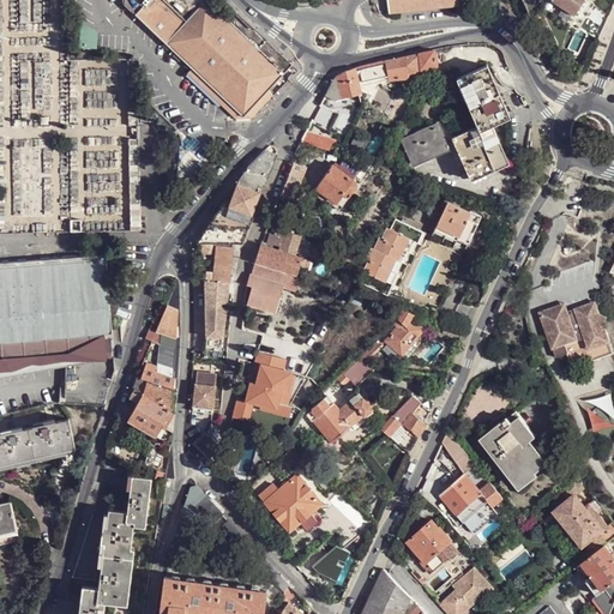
[(292,65),(266,41),(259,49),(206,1),(187,22),(163,0),(121,0),(124,5),(166,44),(170,48),(175,54),(182,59),(192,70),(244,116),(269,90),(292,65)]
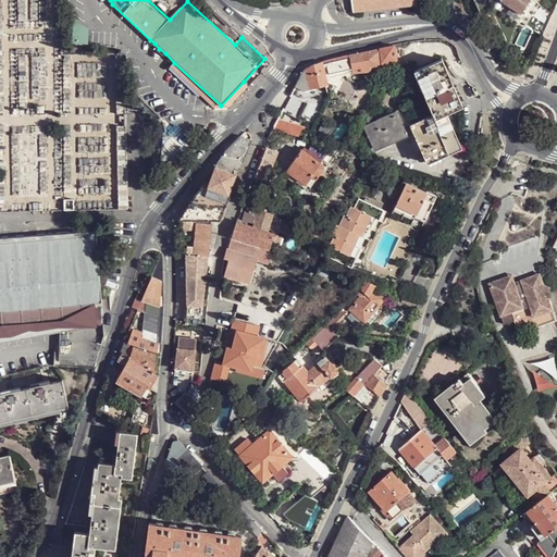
[(350,0),(353,12),(416,4),(415,0),(350,0)]
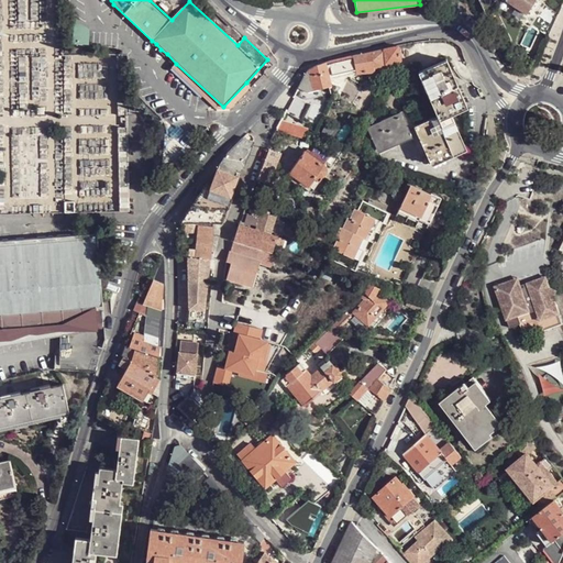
[(505,0),(507,1),(515,7),(527,14),(536,0),(505,0)]
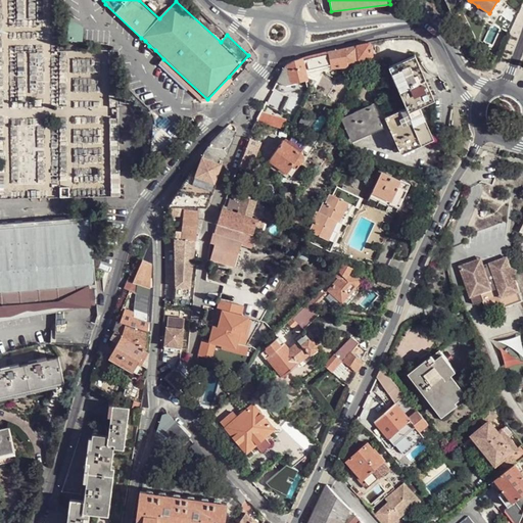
[(520,7),(509,0),(493,24),(509,33),(520,7)]
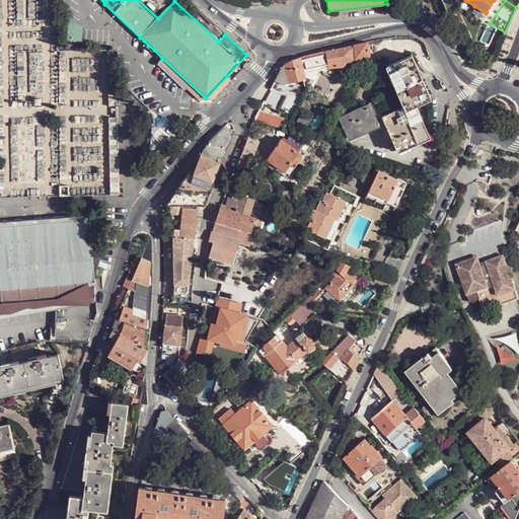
[(343,49),(325,52),(327,65),(328,68),(342,66),(344,66),(345,65),(345,64),(355,61),(356,59),(369,55),(366,42),(343,48),(343,49)]
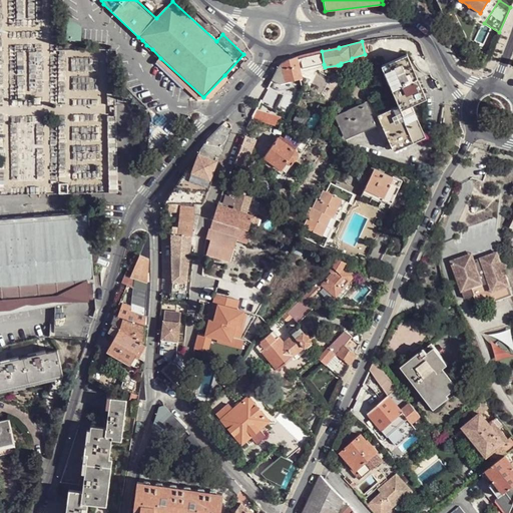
[(407,55),(382,66),(399,105),(378,115),(394,151),(413,142),(411,138),(424,133),(411,105),(410,101),(424,94),(407,55)]
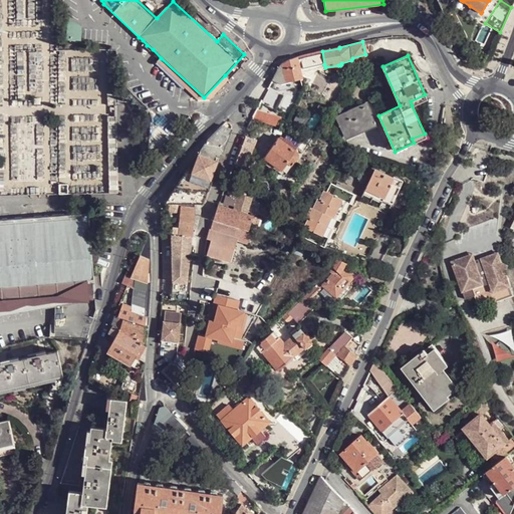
[(280,66),(273,80),(280,85),(303,78),(300,69),(297,57),(293,58),(286,61),(284,63),(280,66)]
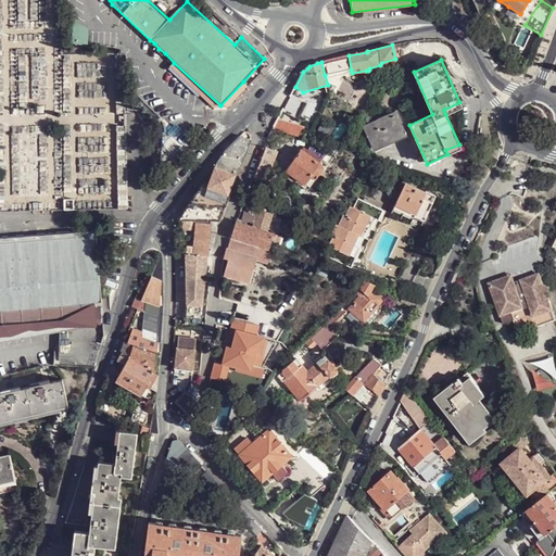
[(247,86),(243,81),(220,105),(174,63),(169,67),(213,108),(227,106),(247,86)]
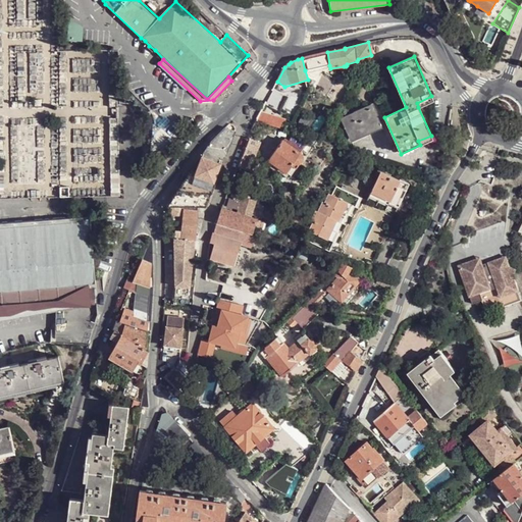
[(433,100),(431,96),(417,103),(418,107),(433,100)]
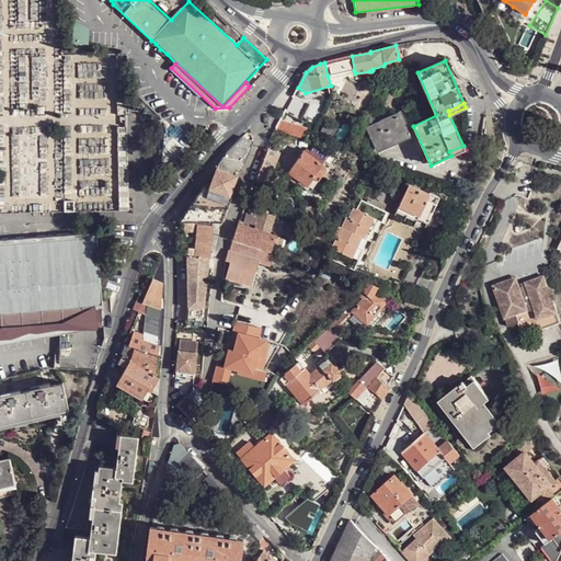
[(402,114),(401,111),(367,127),(367,129),(402,114)]
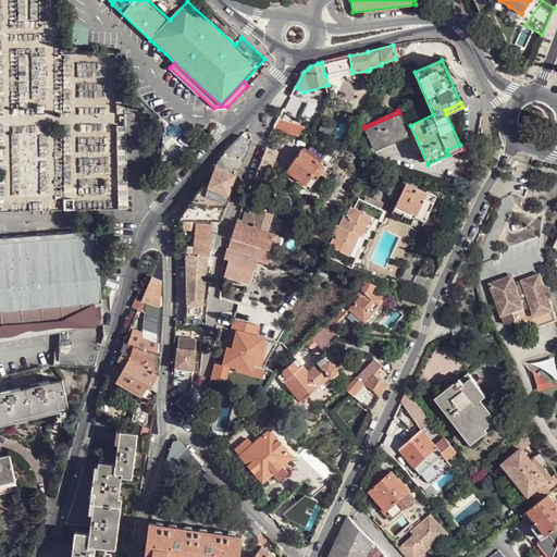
[(399,113),(364,128),(374,150),(408,135),(399,113)]
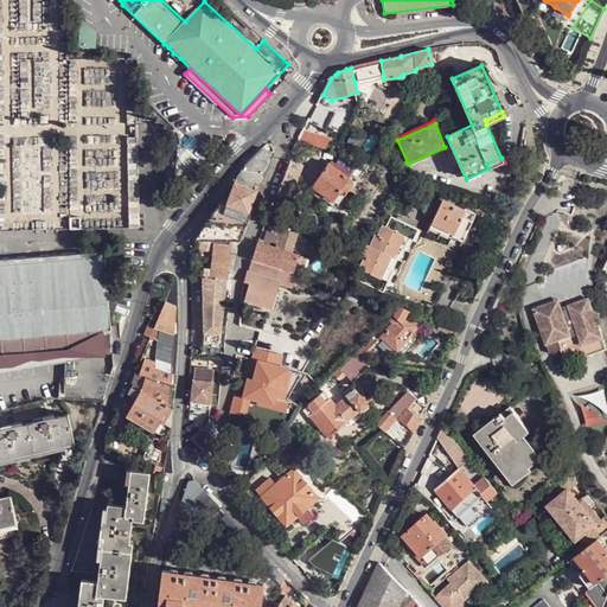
[(301,132),(298,140),(327,149),(330,145),(331,142),(301,132)]
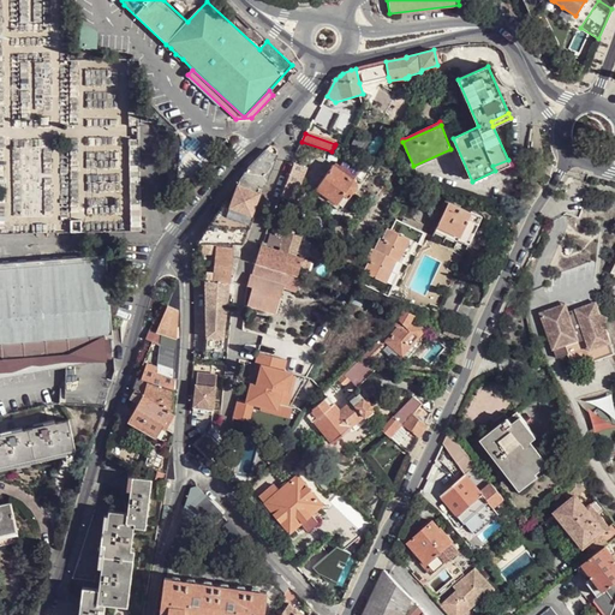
[(240,181),(263,190),(276,155),(266,151),(250,166),(240,181)]
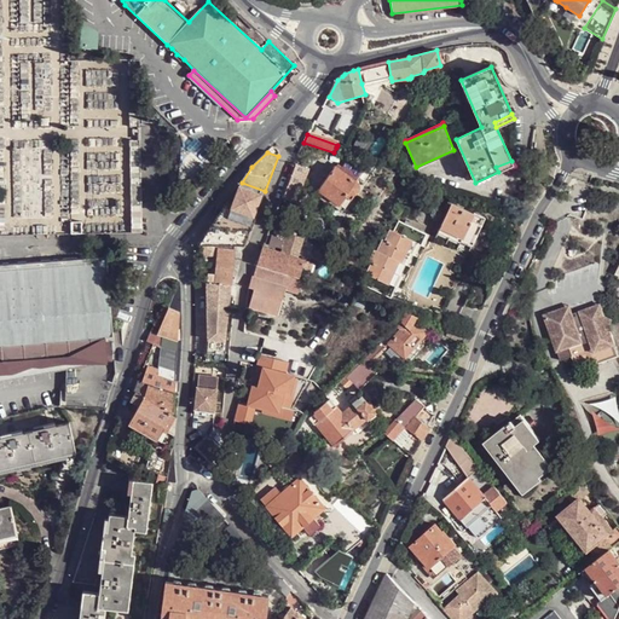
[(298,155),(295,163),(310,169),(312,161),(298,155)]
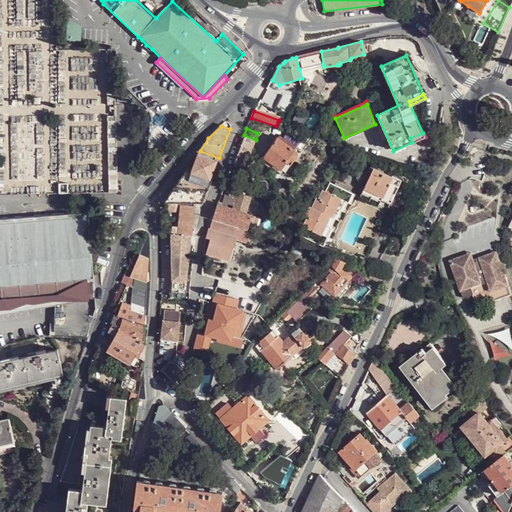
[(284,139),(296,147),(304,137),(290,132),(284,139)]
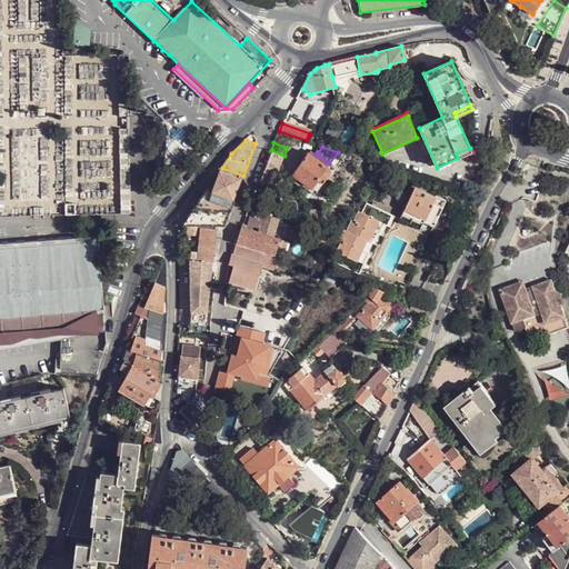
[(350,151),(358,156),(360,150),(353,147),(350,151)]
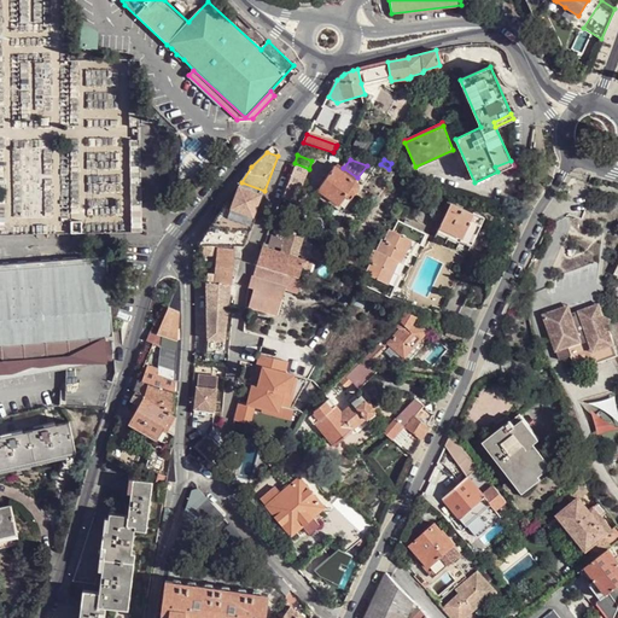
[(512,165),(511,161),(495,167),(497,172),(512,165)]
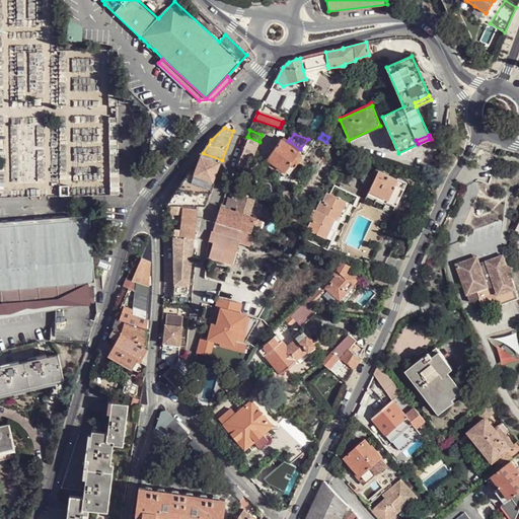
[(247,137),(236,166),(248,170),(260,142),(247,137)]
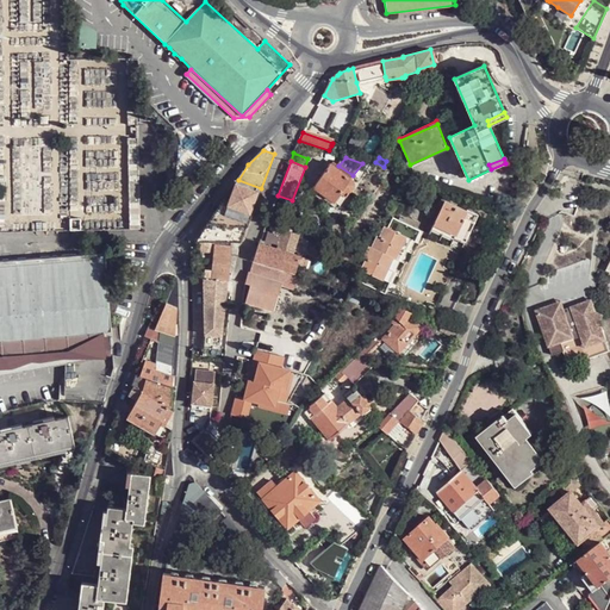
[(313,187),(316,188),(335,201),(343,190),(346,191),(347,191),(349,191),(350,191),(352,190),(353,190),(353,188),(354,186),(354,184),(354,181),(353,180),(352,179),(337,168),(330,163),(313,187)]
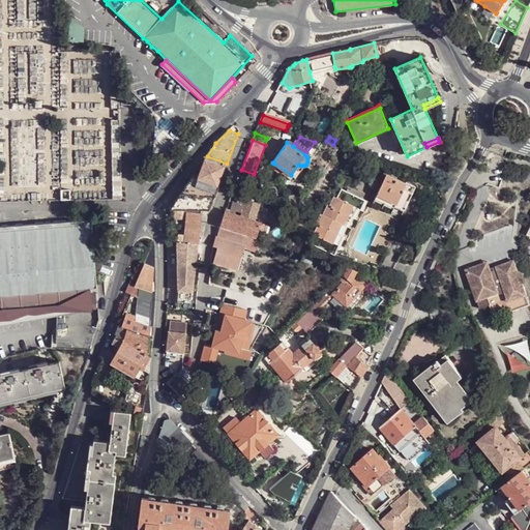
[(294,144),(293,146),(305,155),(306,152),(294,144)]
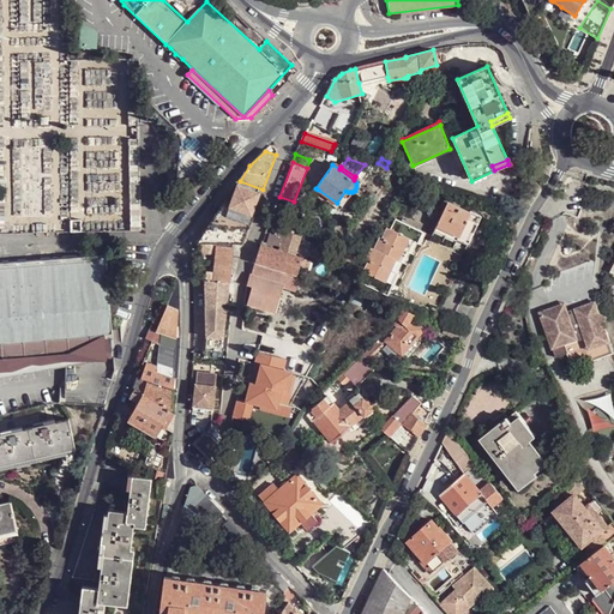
[(254,215),(263,190),(240,181),(224,204),(254,215)]
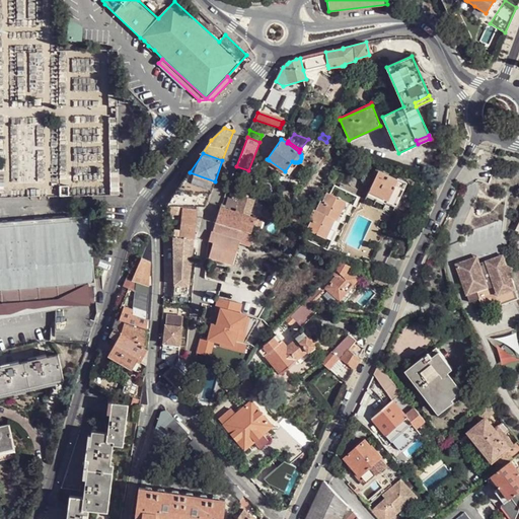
[(285,171),(269,160),(267,164),(287,178),(298,162),(297,162),(295,162),(294,162),(292,161),(285,171)]
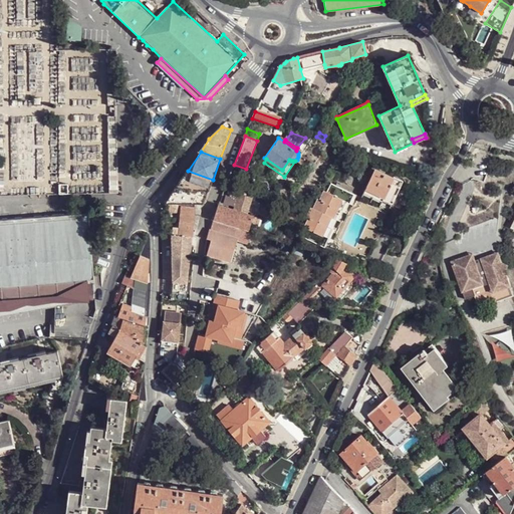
[(369,173),(372,174),(375,169),(386,173),(387,171),(373,165),(369,173)]
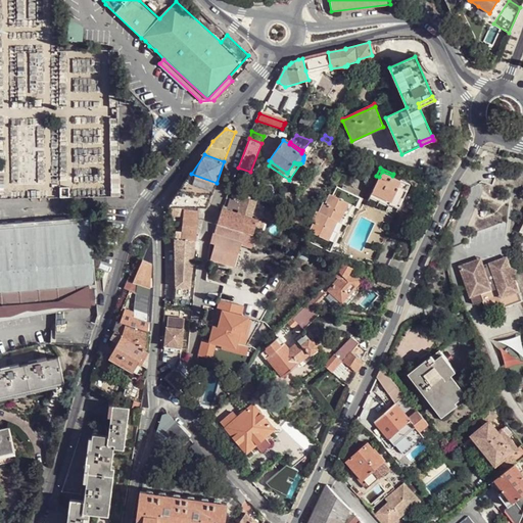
[(382,172),(379,177),(372,192),(381,197),(391,202),(390,205),(385,203),(375,224),(362,253),(359,262),(372,266),(405,193),(409,186),(411,181),(393,174),(392,176),(382,172)]
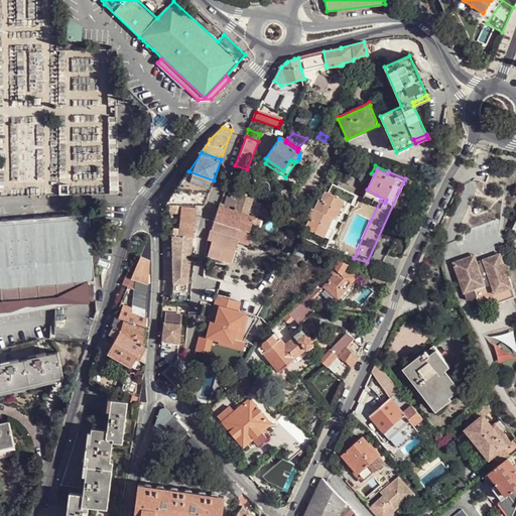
[(389,169),(388,171),(405,178),(406,176),(389,169)]
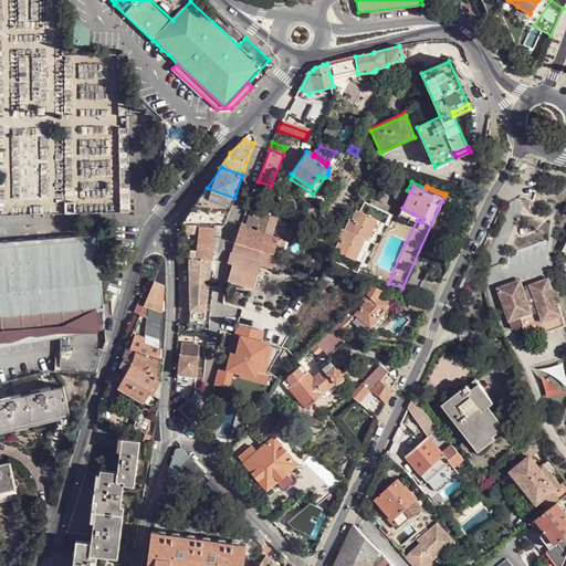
[(229,211),(234,198),(207,188),(194,208),(229,211)]
